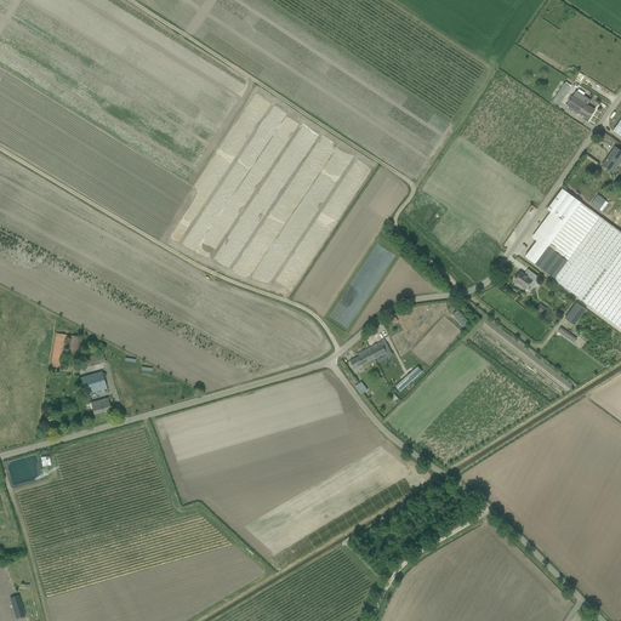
[(564,84),(552,102),(559,106),(571,87),(564,84)]
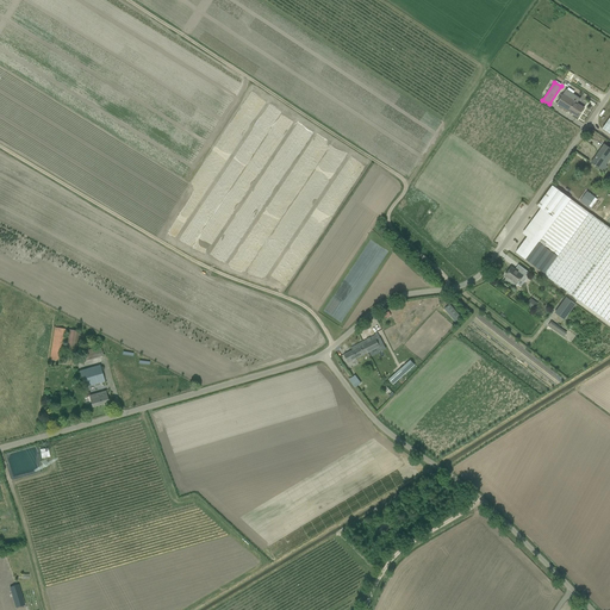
[(556,104),(577,117),(578,117),(584,109),(577,104),(580,99),(566,89),(556,104)]
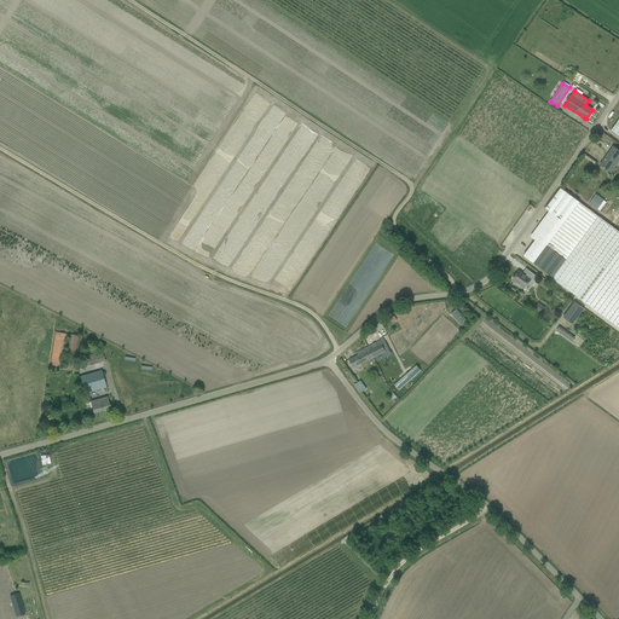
[(618,161),(618,150),(613,146),(600,166),(608,171),(612,166),(614,168),(618,161)]
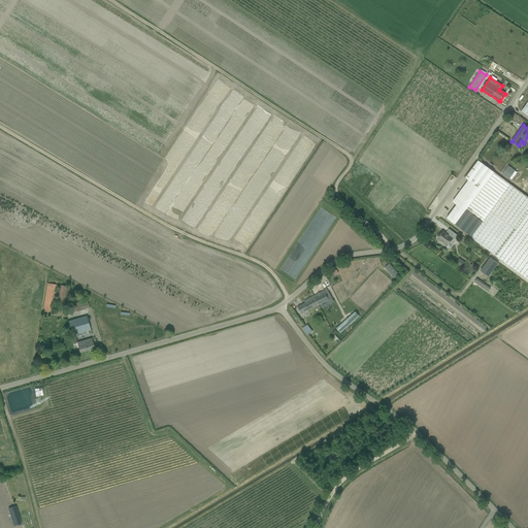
[(457,205),(447,219),(471,237),(470,238),(527,279),(527,197),(479,161),(465,178),(468,180),(452,202),(457,205)]
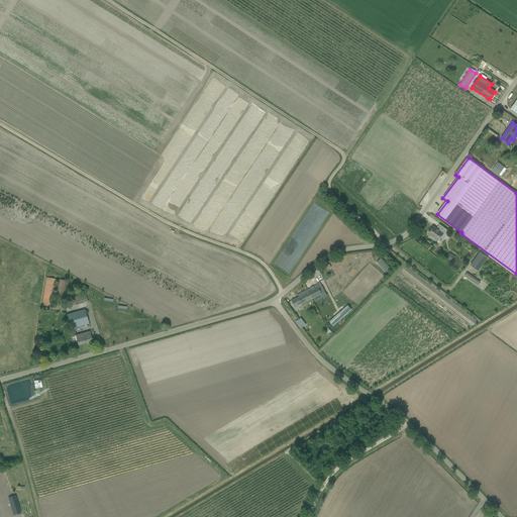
[(500,171),(504,167),(498,163),(492,171),(499,176),(501,172),(500,171)]
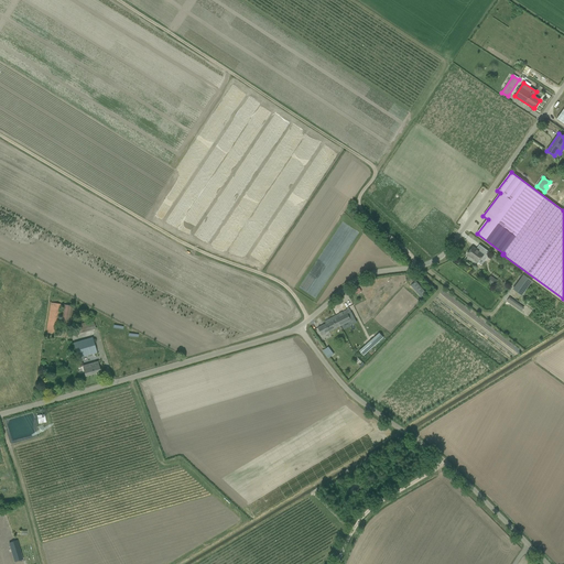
[(473,247),(467,255),(478,263),(484,256),(473,247)]
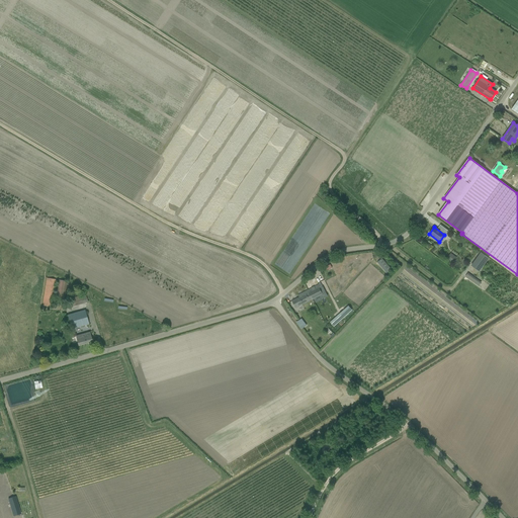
[(453,263),(455,260),(449,255),(446,259),(453,263)]
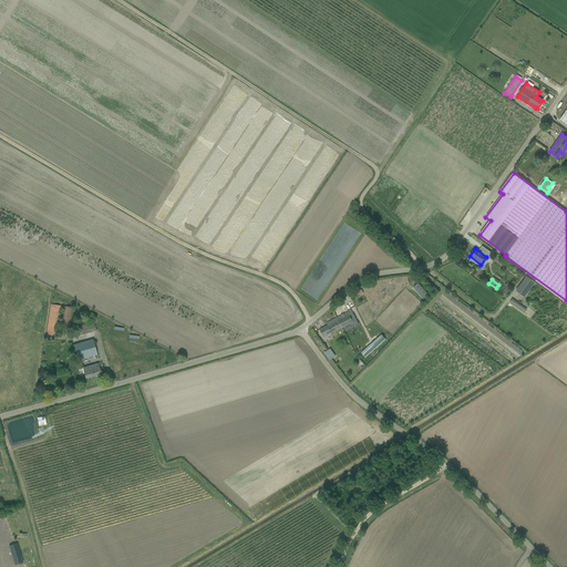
[(532,287),(523,280),(512,295),(521,301),(532,287)]
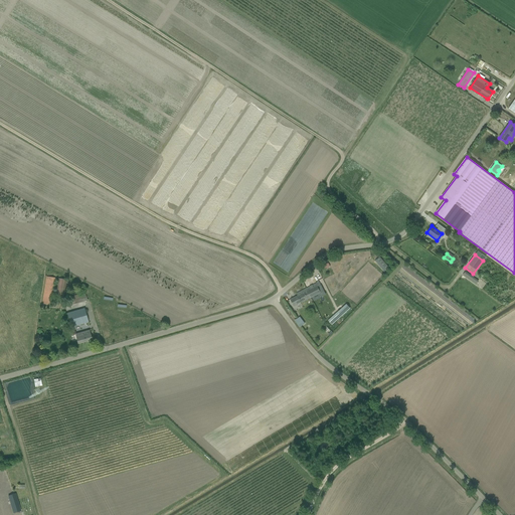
[(463,276),(476,285),(479,281),(465,272),(463,276)]
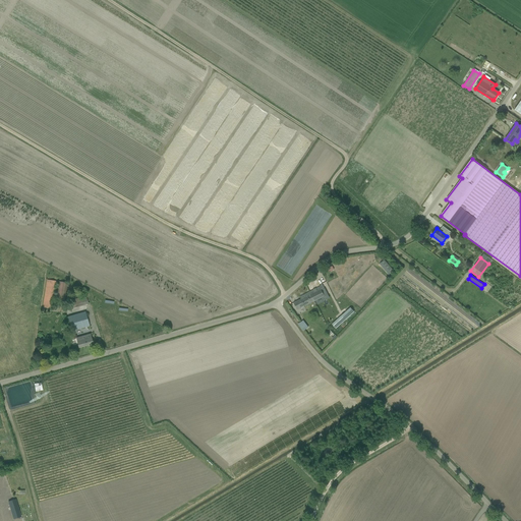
[(56,281),(47,280),(43,307),(52,309),(56,281)]
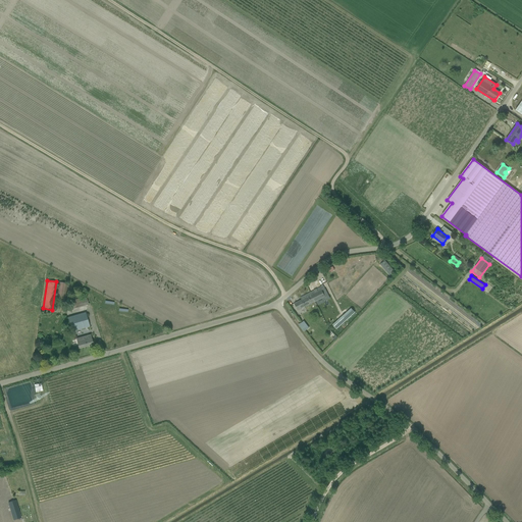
[(67,283),(59,282),(56,303),(64,304),(67,283)]
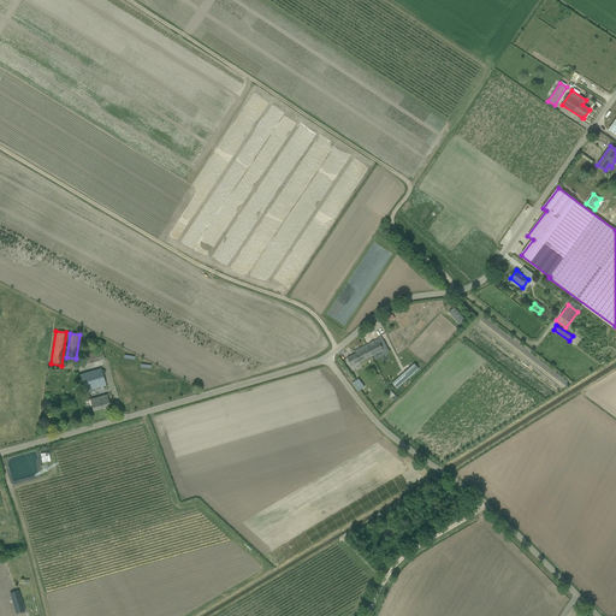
[(381,337),(366,345),(367,348),(368,348),(372,356),(379,353),(381,356),(385,355),(383,350),(386,348),(383,341),(381,337)]
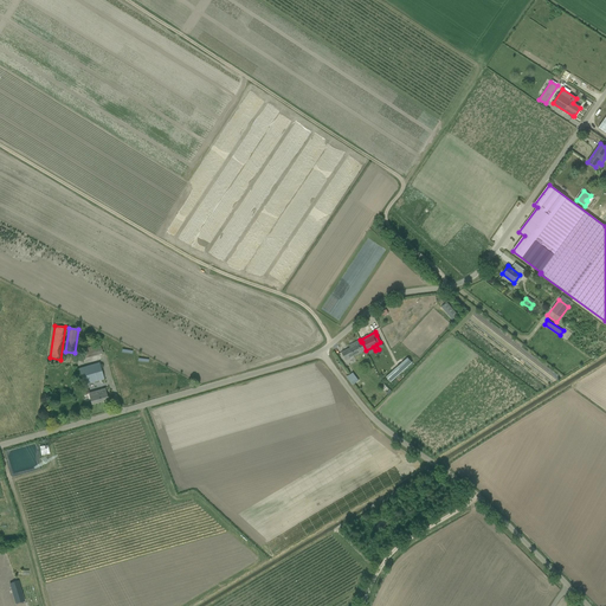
[(346,360),(366,350),(362,342),(361,342),(360,340),(354,342),(354,343),(349,346),(350,348),(342,353),(346,360)]
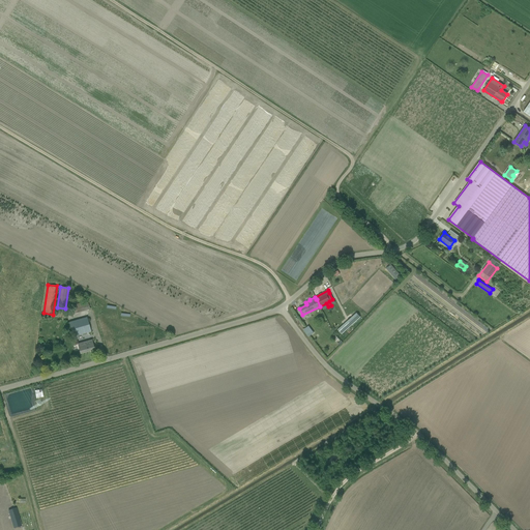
[(68,306),(70,315),(81,313),(79,303),(68,306)]
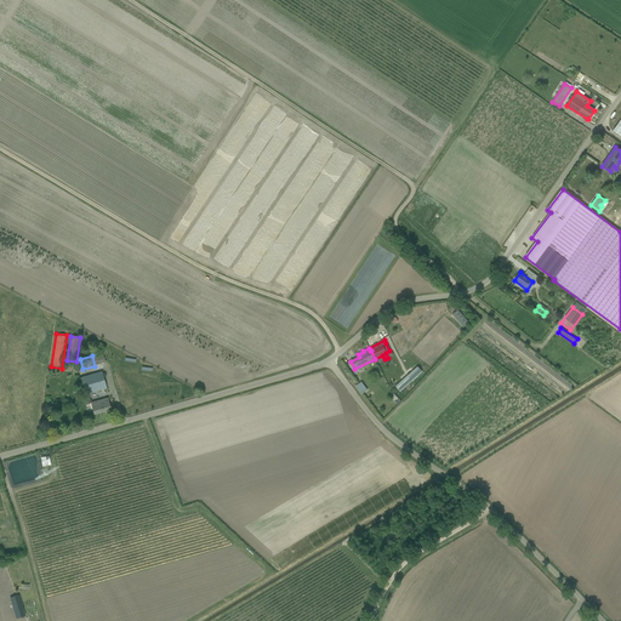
[(417,366),(396,386),(400,392),(422,372),(417,366)]
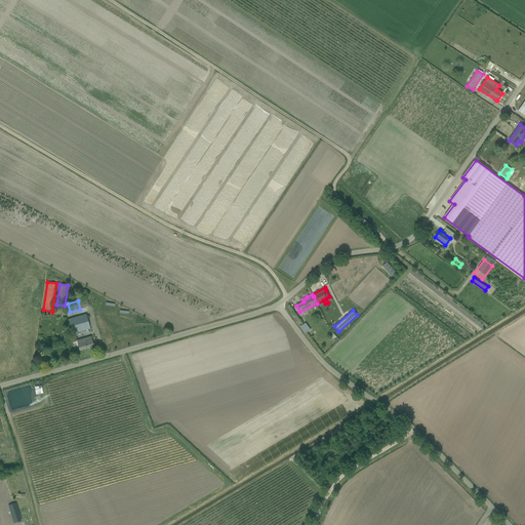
[(73,336),(91,332),(86,314),(69,319),(73,336)]
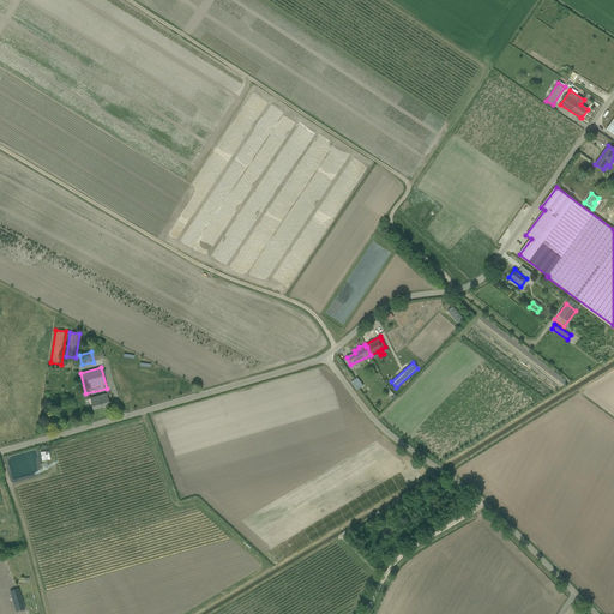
[(357,377),(350,381),(356,390),(363,385),(357,377)]
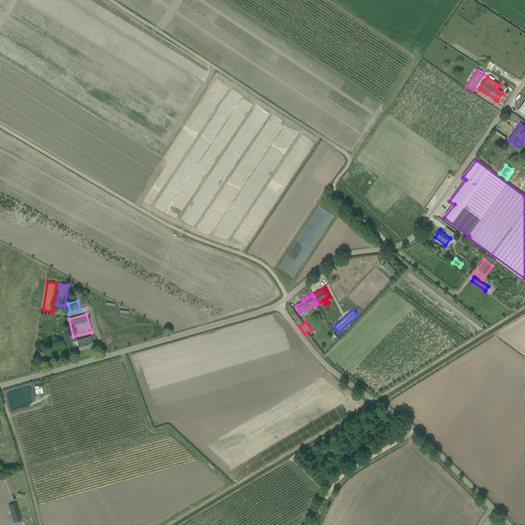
[(77,340),(79,351),(93,347),(91,336),(77,340)]
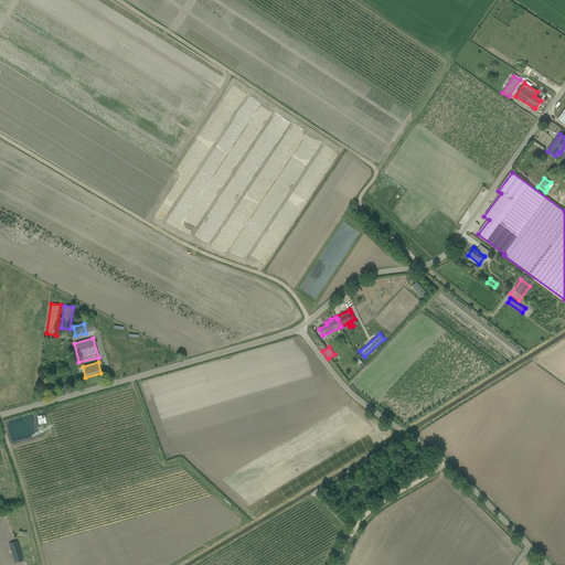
[(39,424),(46,423),(45,415),(36,416),(39,424)]
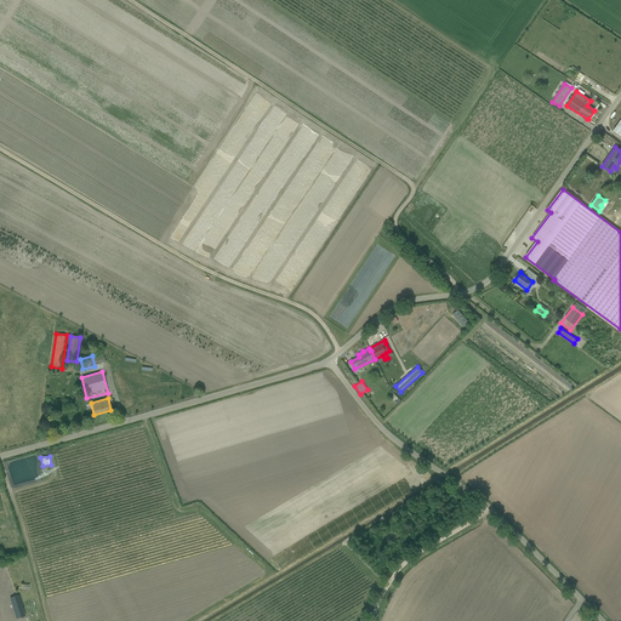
[(18,596),(10,598),(16,619),(26,616),(18,596)]
